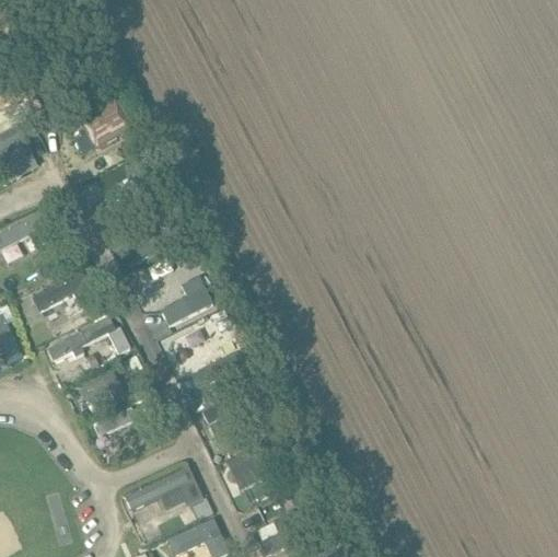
[(78,118),(92,141),(127,122),(114,97),(78,118)]
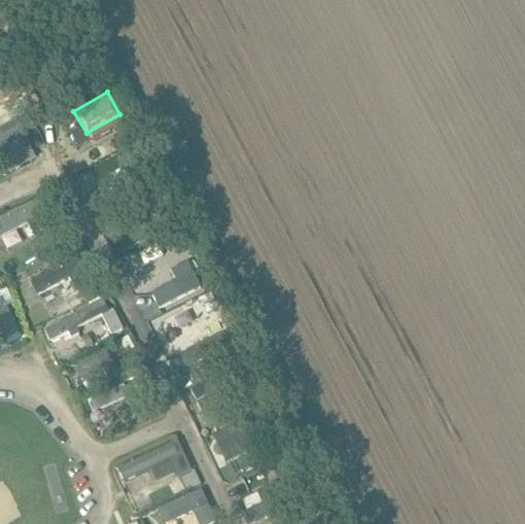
[(0,120),(11,115),(5,102),(0,104),(0,120)]
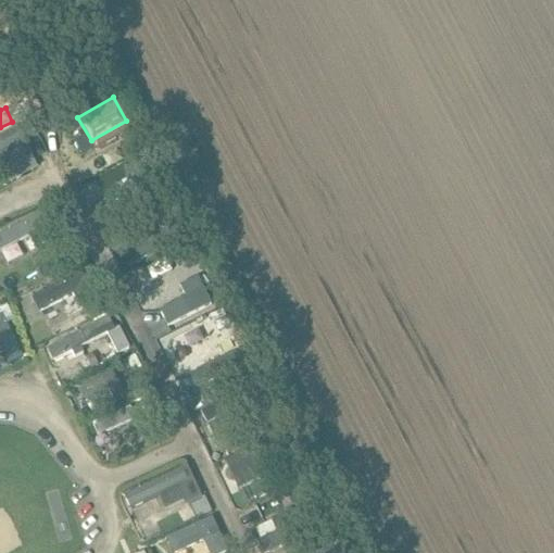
[(22,128),(0,135),(0,162),(1,162),(7,177),(35,167),(22,128)]
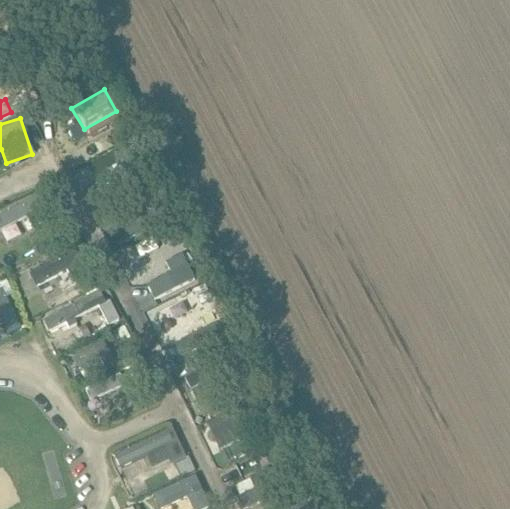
[(0,227),(42,203),(35,192),(0,212),(0,227)]
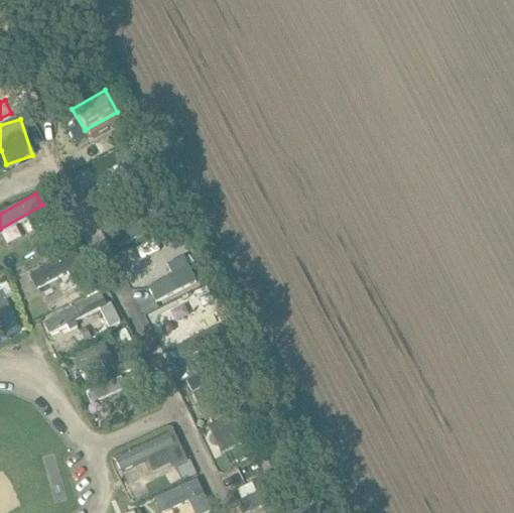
[(57,257),(27,275),(37,290),(55,279),(62,289),(74,282),(57,257)]
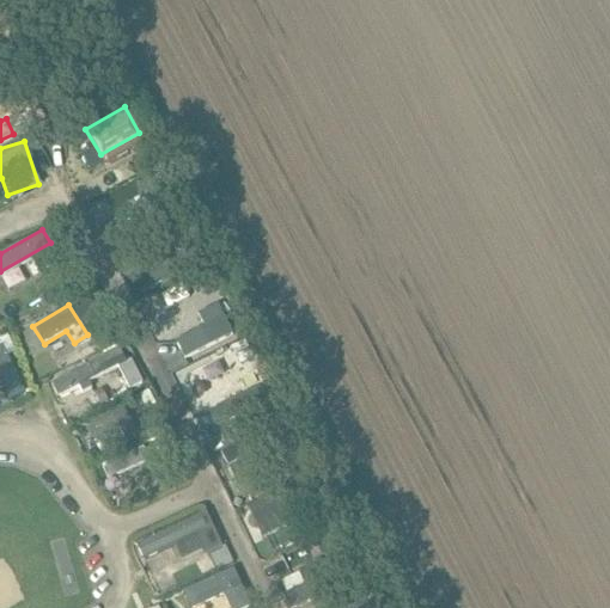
[(0,387),(4,386),(7,395),(24,387),(7,352),(16,349),(6,331),(0,333),(0,387)]
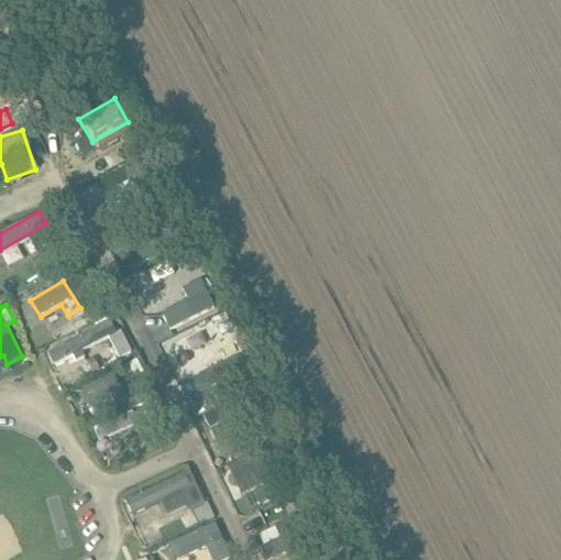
[(120,329),(114,331),(108,318),(44,348),(51,362),(109,335),(118,354),(130,349),(120,329)]
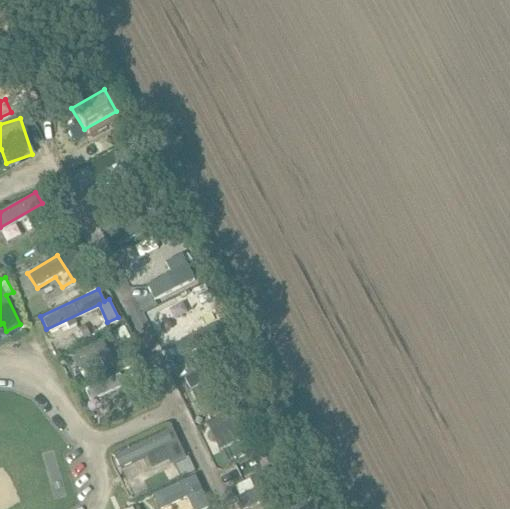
[(214,361),(183,377),(185,382),(189,389),(204,382),(206,381),(207,382),(213,393),(234,382),(241,378),(228,353),(245,345),(240,334),(209,351),(214,361)]
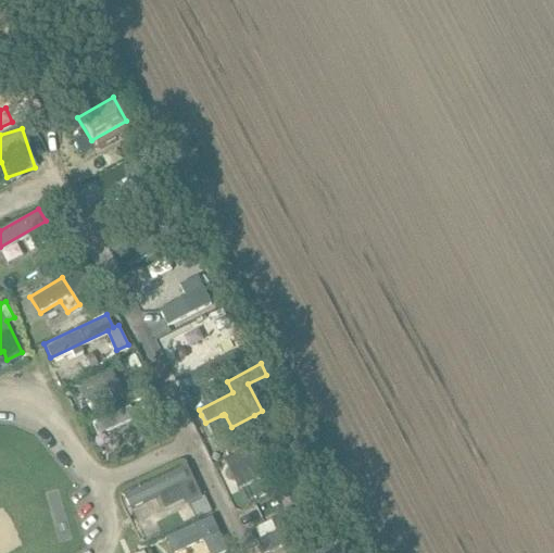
[(113,369),(74,385),(84,409),(122,394),(113,369)]
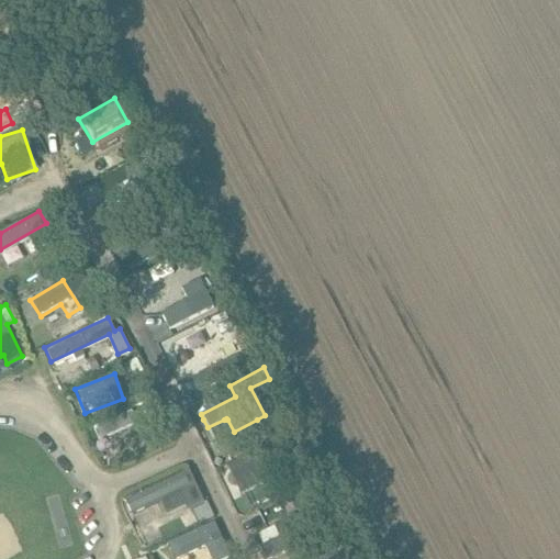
[(92,423),(98,439),(140,424),(134,407),(92,423)]
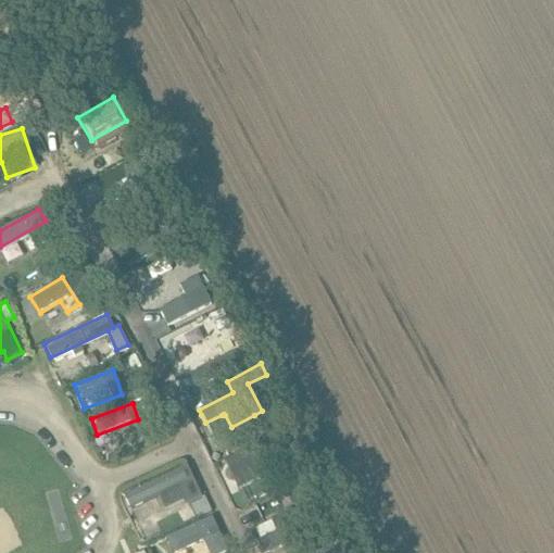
[(188,464),(122,489),(127,504),(170,489),(176,505),(200,497),(188,464)]
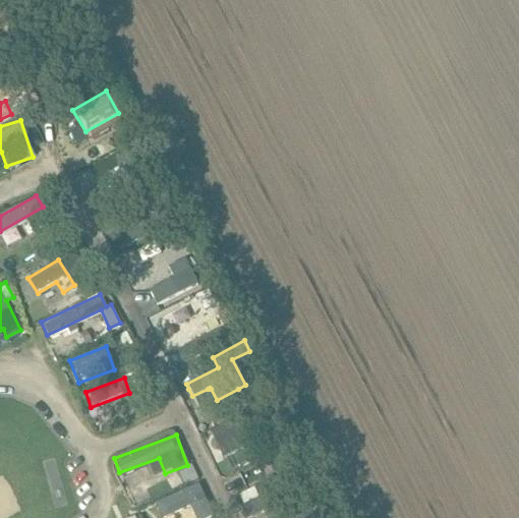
[(255,496),(263,494),(258,483),(238,491),(246,515),(261,510),(255,496)]
